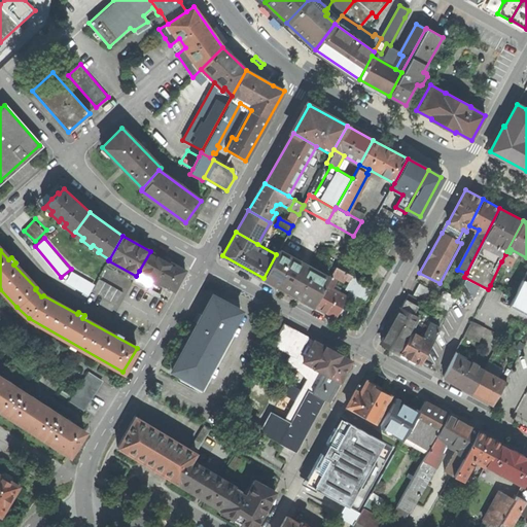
[(297,260),(279,250),(276,254),(264,278),(270,282),(271,281),(289,291),(304,268),(295,264),(297,260)]
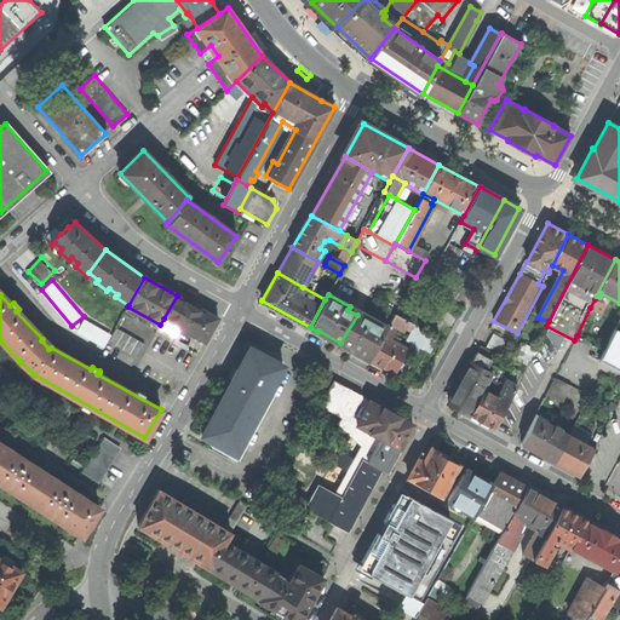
[(218,317),(177,296),(164,319),(184,331),(205,342),(218,317)]
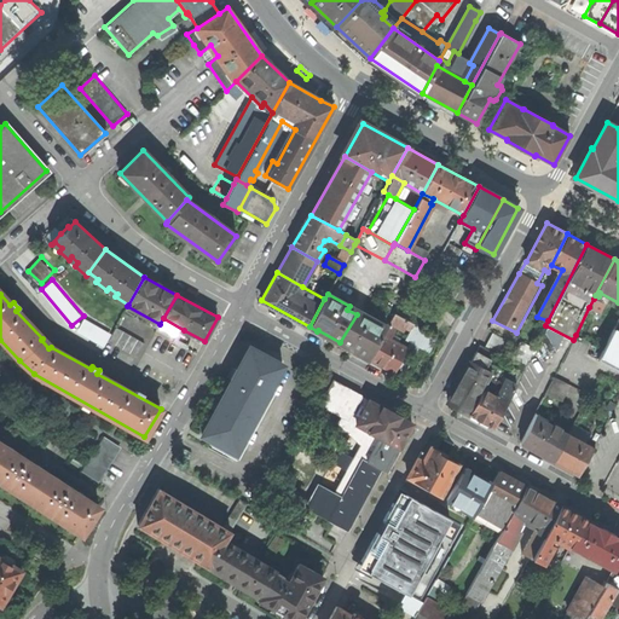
[(603,304),(594,299),(589,307),(600,312),(603,304)]
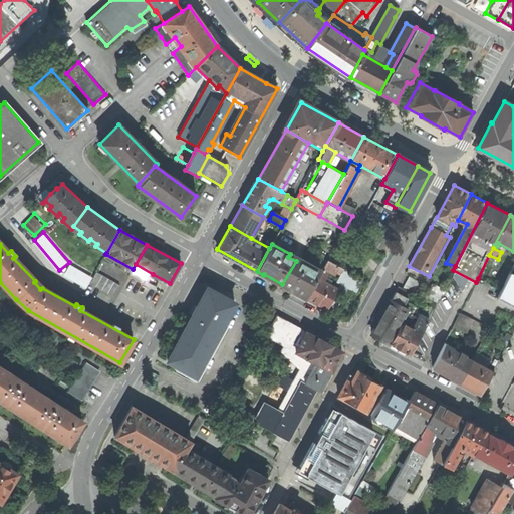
[(327,260),(323,268),(340,277),(344,269),(327,260)]
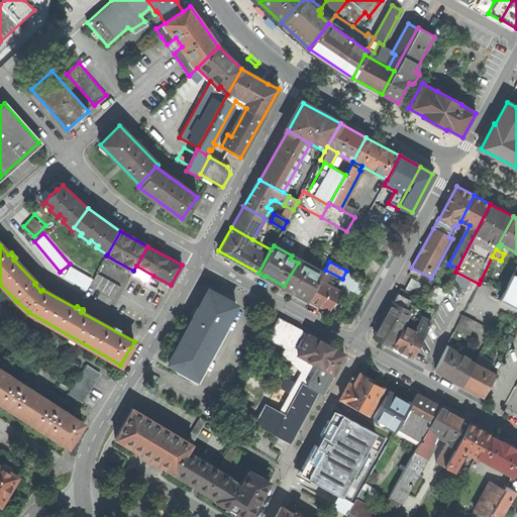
[(312,271),(298,263),(284,286),(302,296),(302,297),(308,300),(323,273),(314,268),(312,271)]
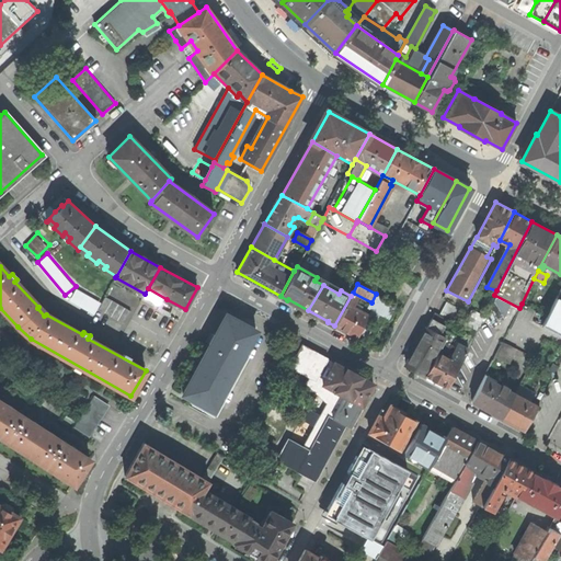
[(560,287),(547,317),(541,327),(560,336),(560,287)]
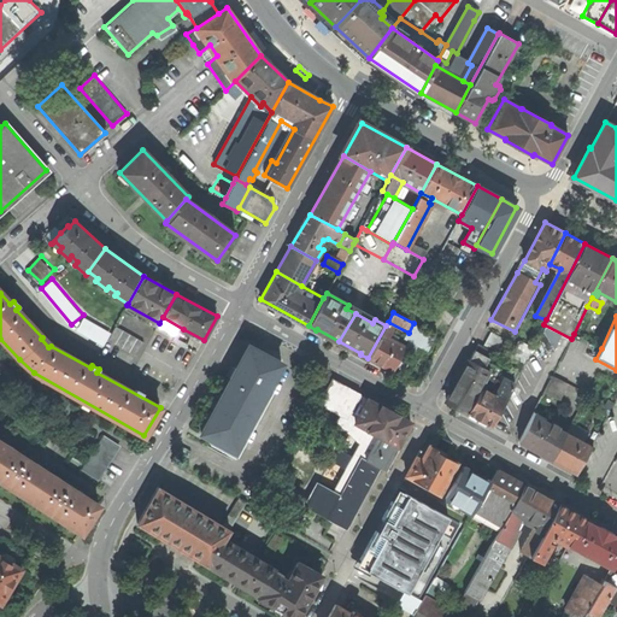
[(183,329),(163,317),(159,323),(156,333),(171,341),(177,329),(182,331),(183,329)]
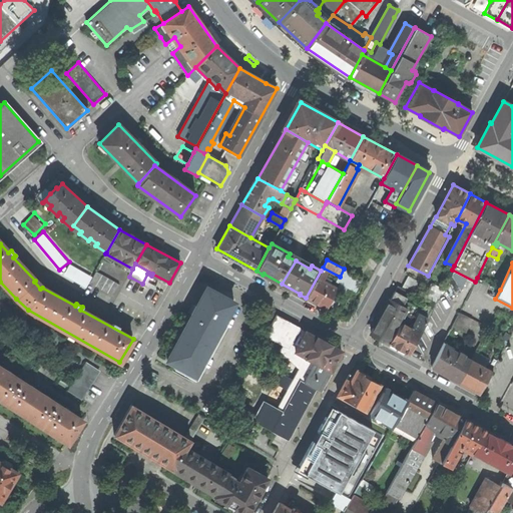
[(322,271),(321,271),(306,298),(326,310),(338,289),(324,281),(328,274),(322,271)]
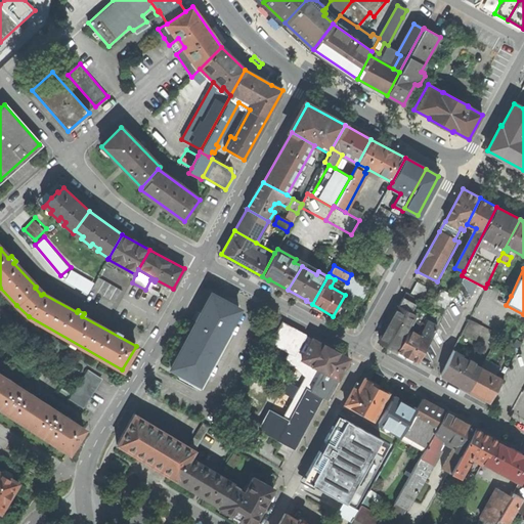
[(104,280),(98,277),(91,289),(97,292),(104,280)]
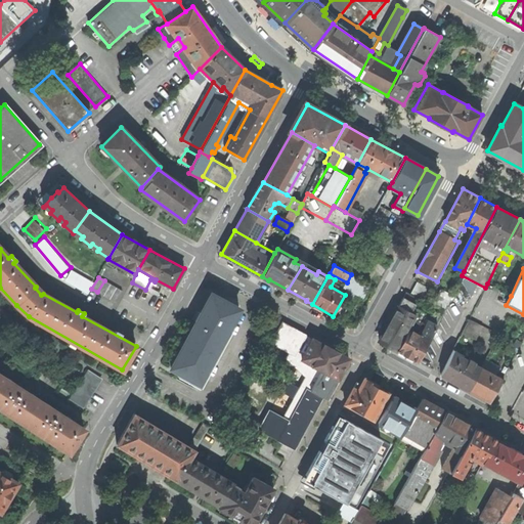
[(104,280),(97,292),(103,296),(111,284),(104,280)]
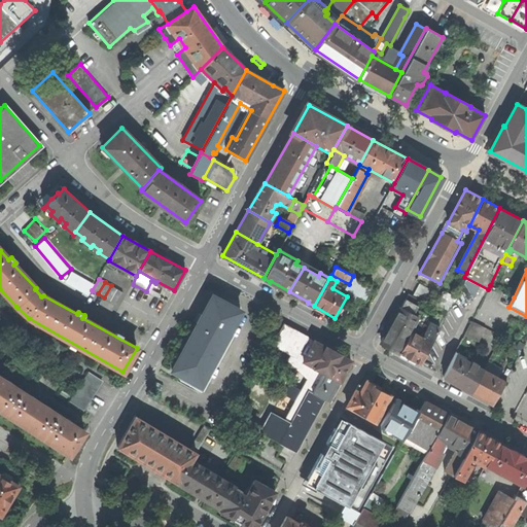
[(459,287),(461,291),(466,301),(472,296),(465,283),(459,287)]
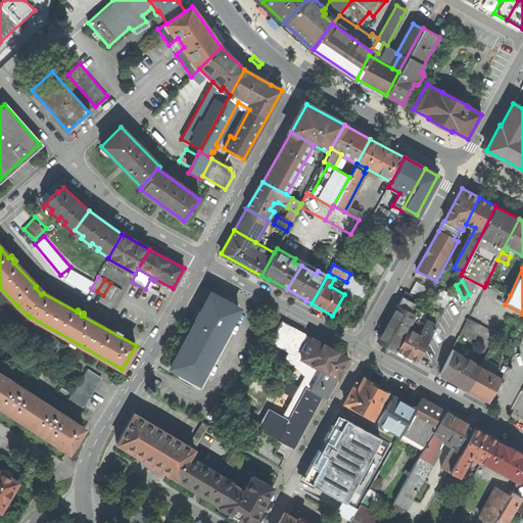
[(417,282),(410,293),(422,299),(428,288),(417,282)]
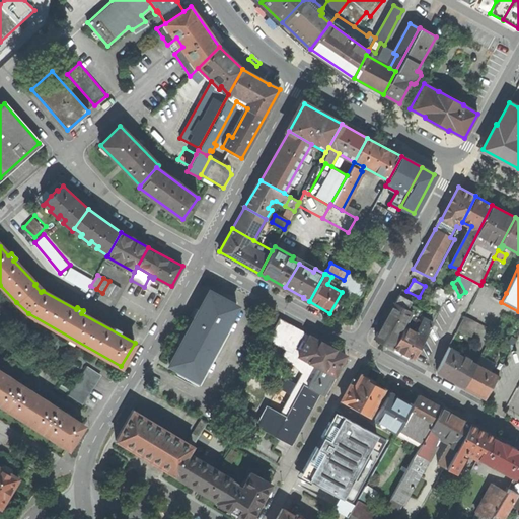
[(109,281),(102,293),(108,296),(115,285),(109,281)]
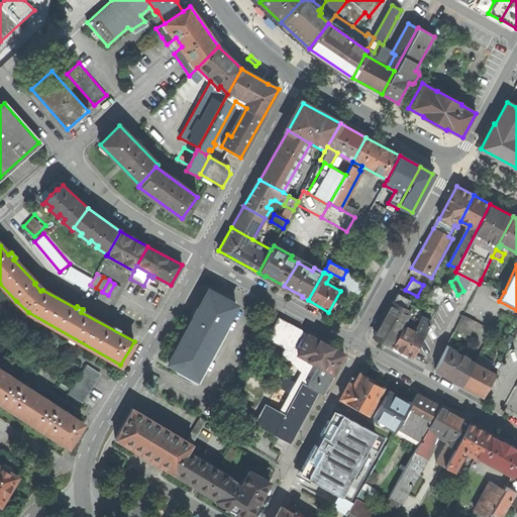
[(114,284),(108,295),(114,298),(121,287),(114,284)]
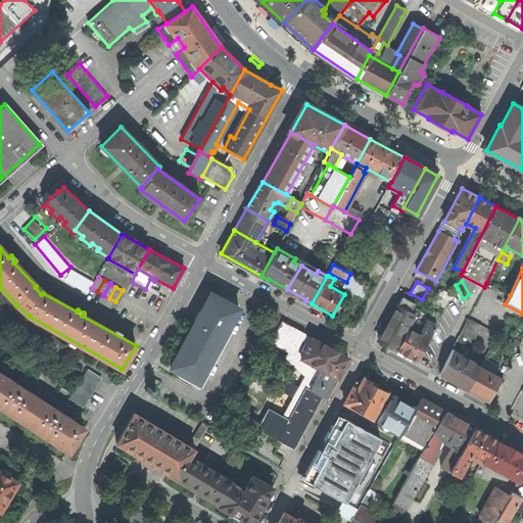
[(439,288),(430,304),(441,312),(450,295),(439,288)]
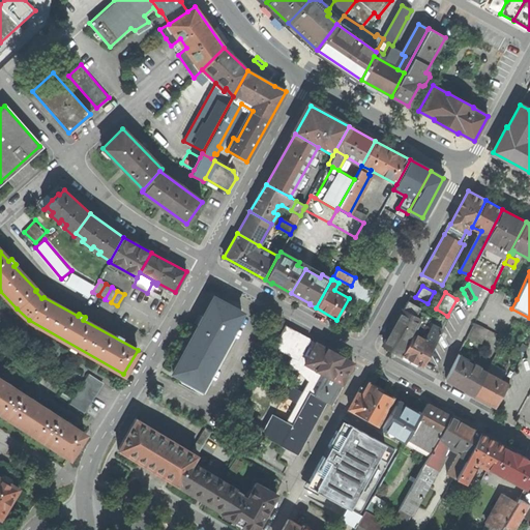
[(464,293),(458,297),(466,310),(472,306),(469,302),(464,293)]
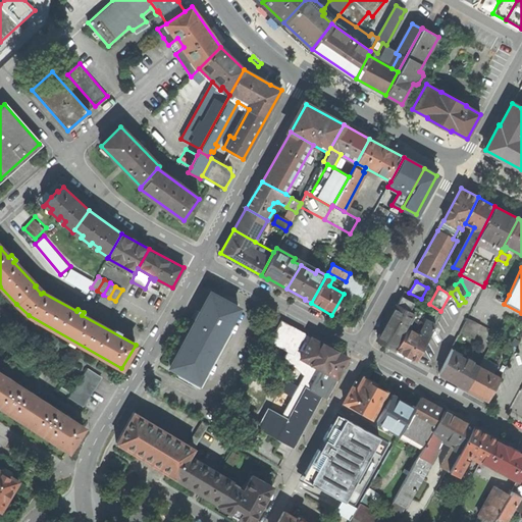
[(239,308),(210,293),(170,366),(198,381),(239,308)]
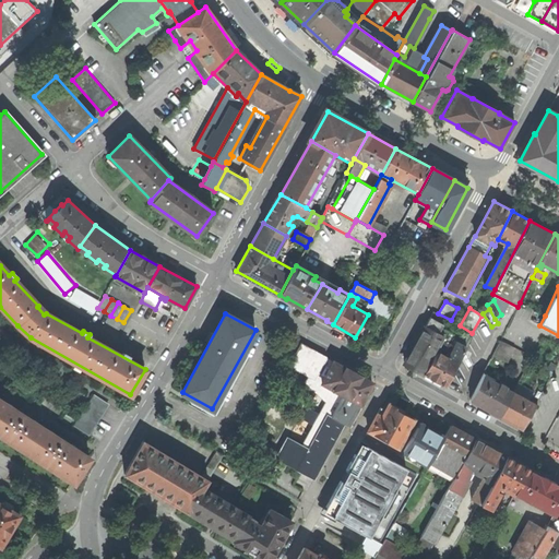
[(430,316),(425,325),(440,333),(445,323),(430,316)]
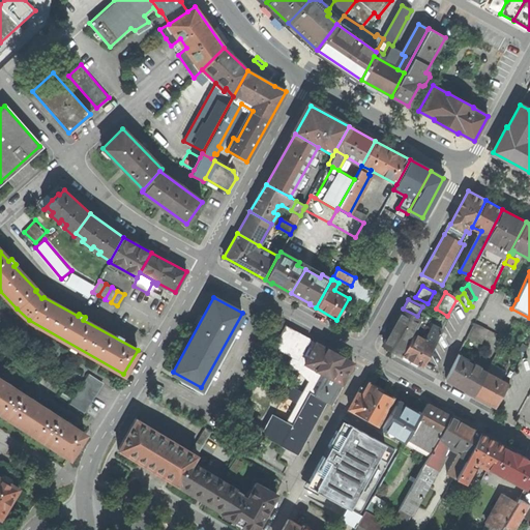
[(383,345),(402,355),(412,335),(421,318),(417,316),(403,308),(383,345)]
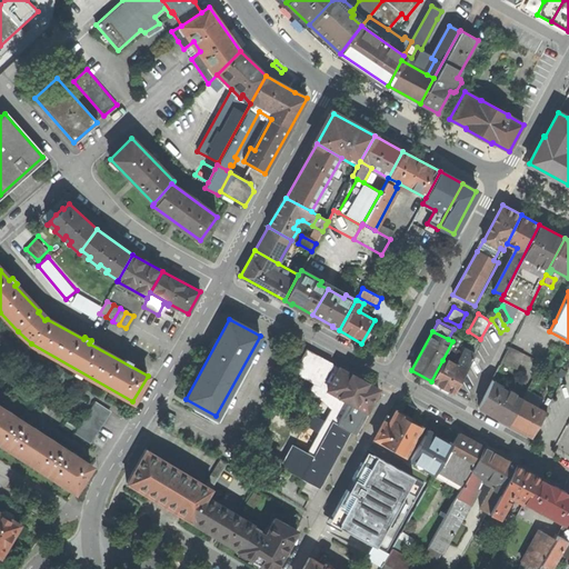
[(509,347),(501,361),(517,369),(525,355),(509,347)]
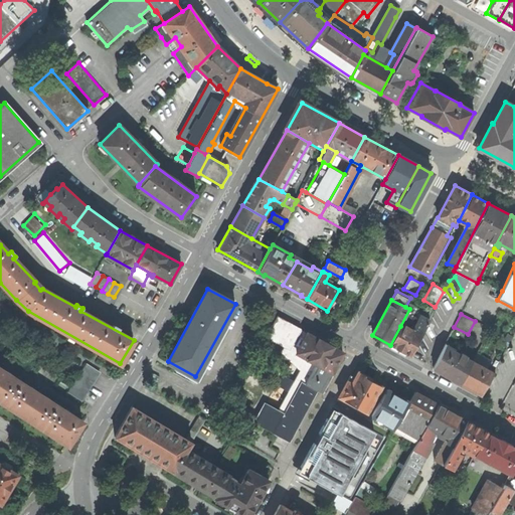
[(390,345),(411,356),(430,320),(421,315),(412,330),(402,325),(401,327),(400,326),(390,345)]
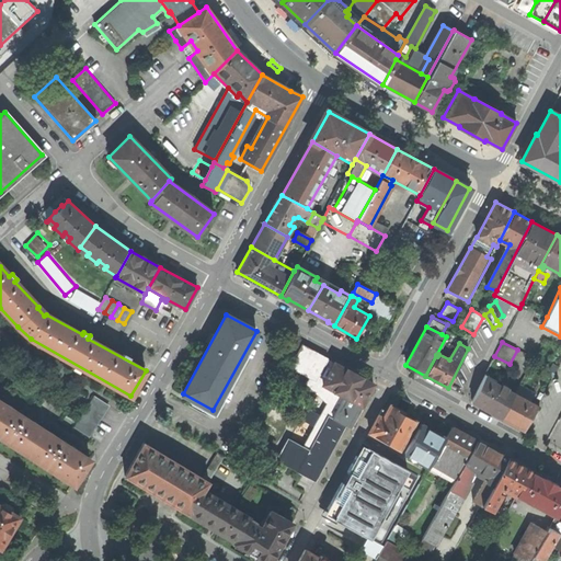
[(322,413),(344,425),(347,426),(370,382),(333,363),(322,385),(334,391),(322,413)]
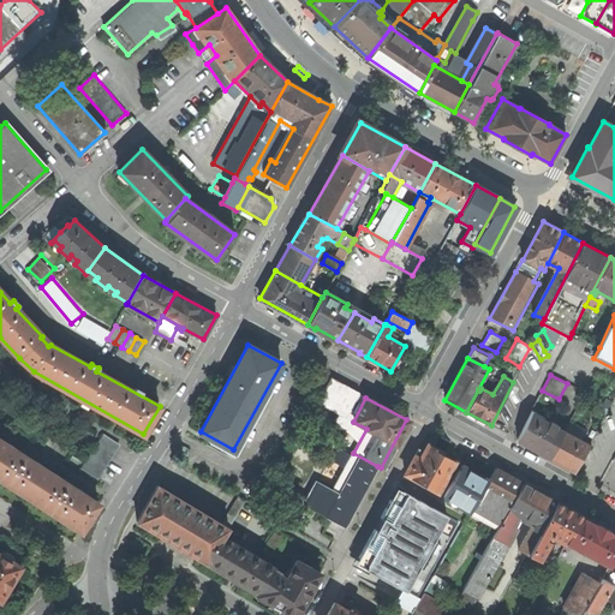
[(550,458),(563,433),(556,428),(557,425),(550,422),(549,424),(532,415),(533,411),(532,410),(518,439),(517,440),(550,458)]
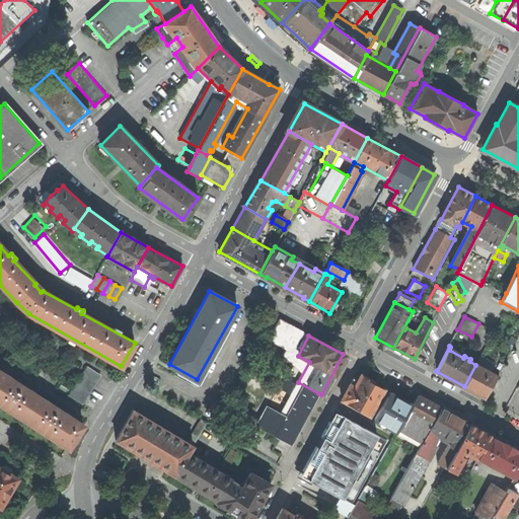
[(497,376),(475,365),(464,386),(485,397),(486,396),(497,376)]
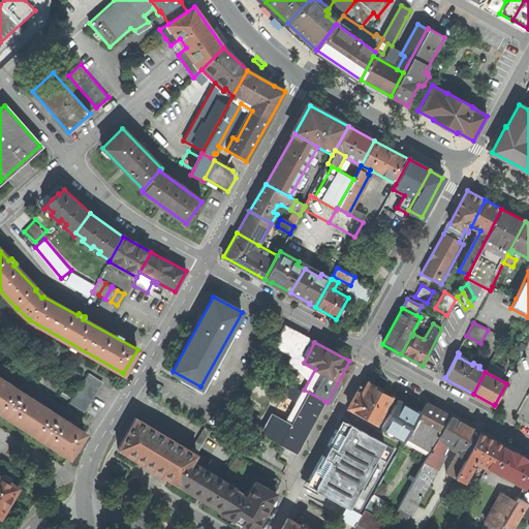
[(89,374),(76,393),(90,401),(102,382),(89,374)]
